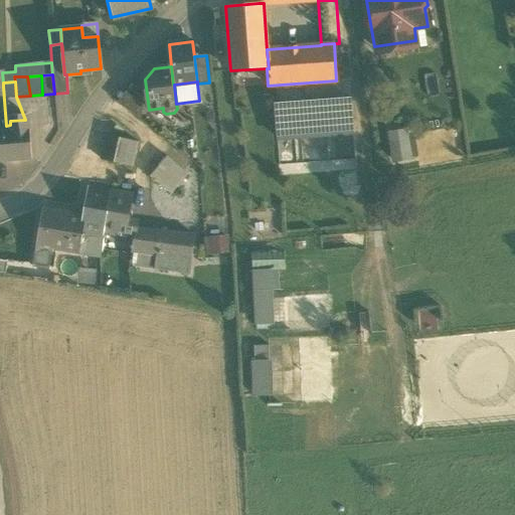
[(122,107),(141,122),(146,122),(145,110),(130,98),(122,107)]
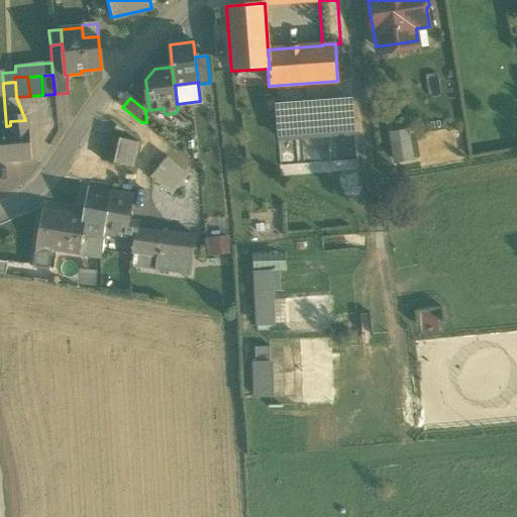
[(352,99),(275,105),(276,121),(277,137),(354,132),(352,99)]
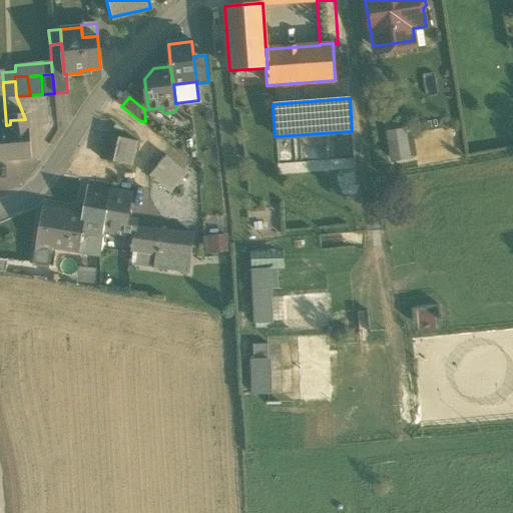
[(0,131),(0,157),(31,155),(29,127),(25,119),(10,120),(10,124),(6,125),(7,131),(0,131)]
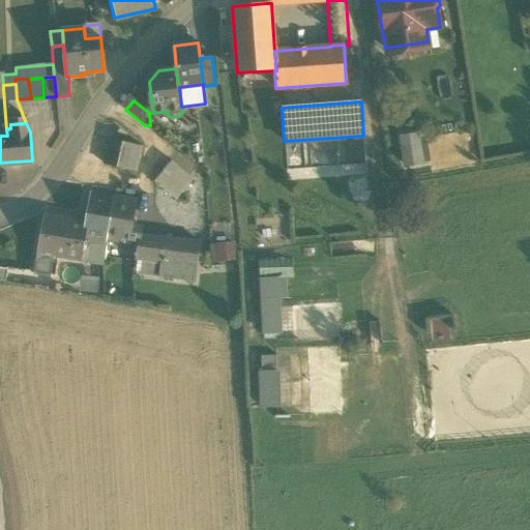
[(424,164),(419,133),(398,136),(403,168),(424,164)]
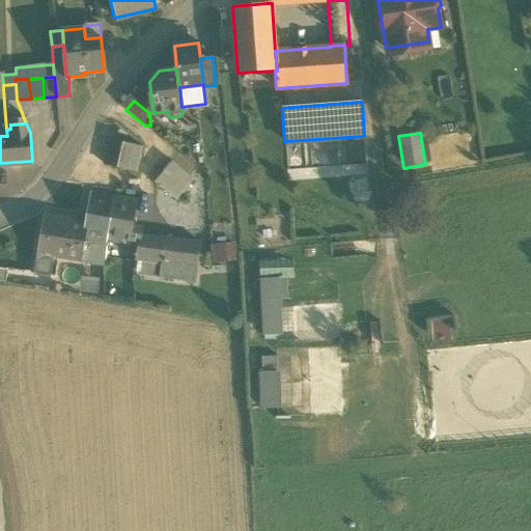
[(105,165),(136,172),(142,146),(111,139),(105,165)]
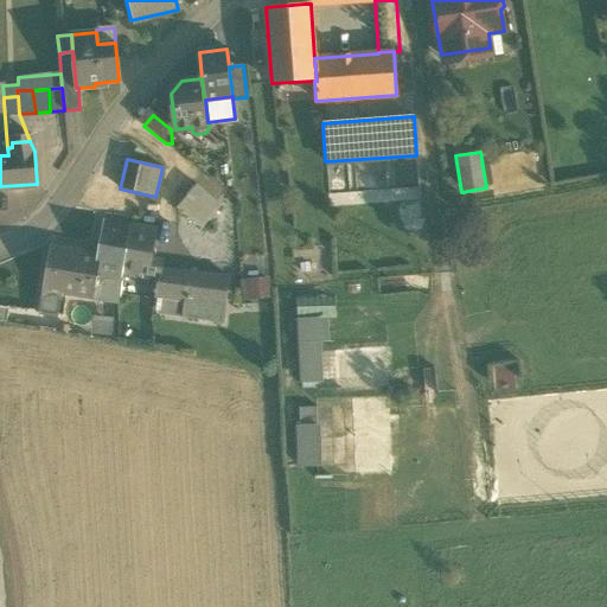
[(177,208),(200,229),(221,204),(197,184),(177,208)]
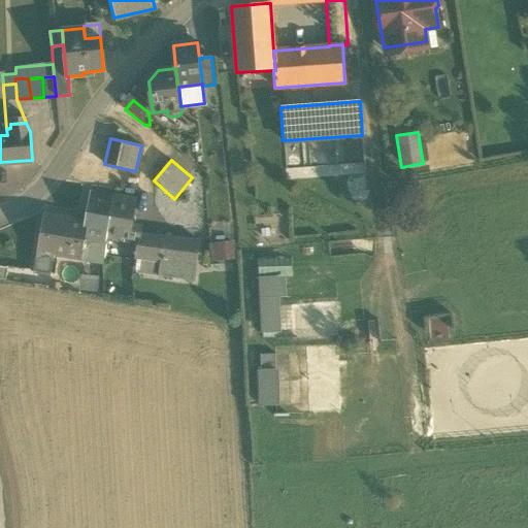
[(106,240),(106,238),(113,195),(90,191),(85,218),(84,236),(87,237),(106,240)]
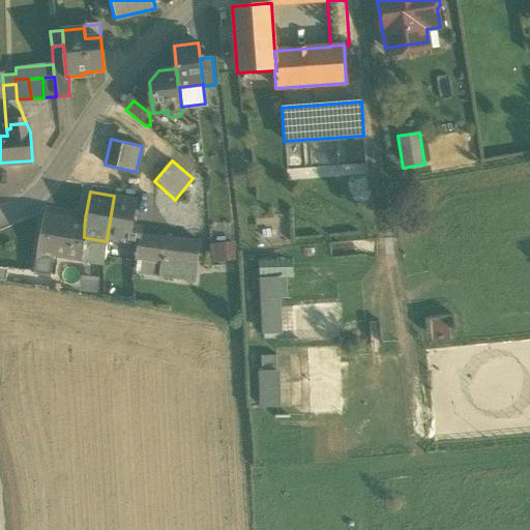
[(107,239),(137,244),(138,244),(140,234),(141,234),(142,227),(133,226),(137,200),(114,196),(107,239)]
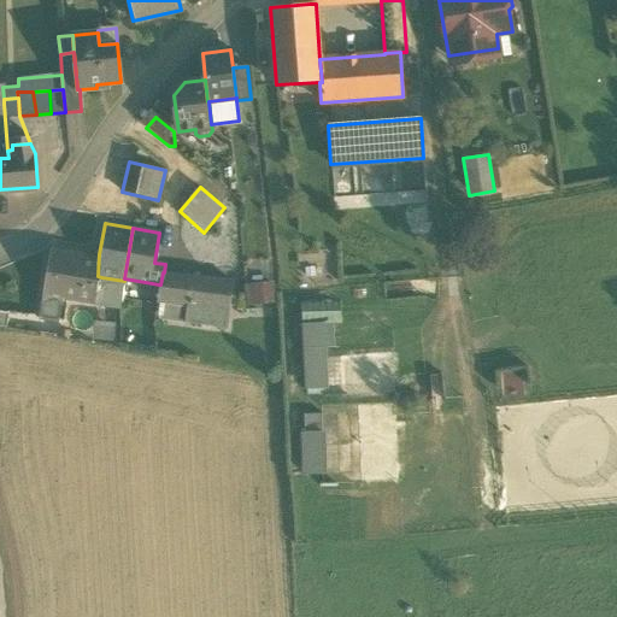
[(97,304),(101,277),(98,276),(99,254),(52,248),(39,321),(59,324),(64,299),(97,304)]
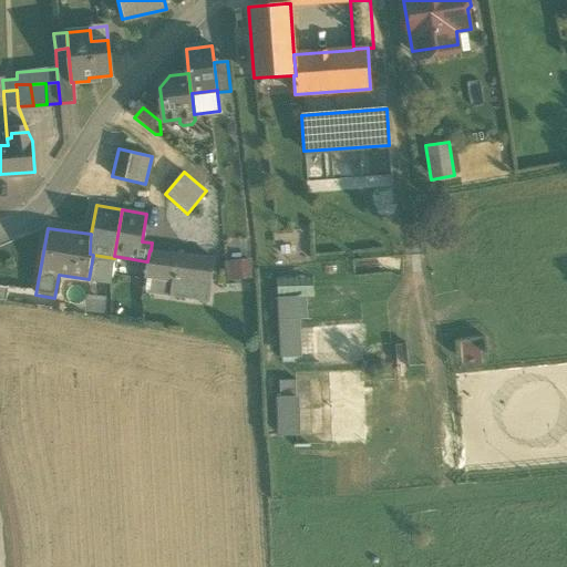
[(214,258),(151,250),(150,250),(147,261),(146,261),(144,276),(150,277),(172,279),(169,294),(169,296),(208,301),(214,258)]
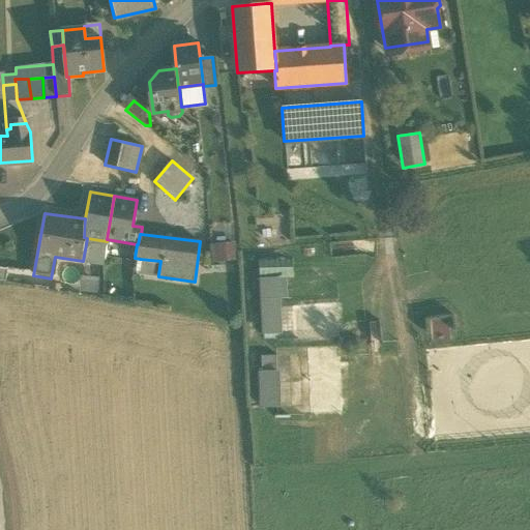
[(234,242),(209,244),(211,265),(236,263),(234,242)]
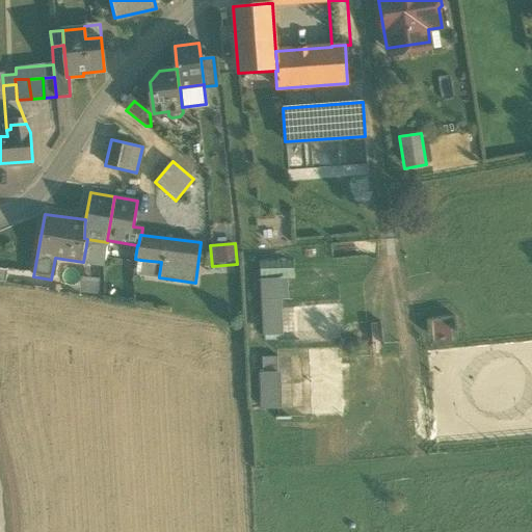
[(161,262),(140,260),(138,271),(159,275),(161,262)]
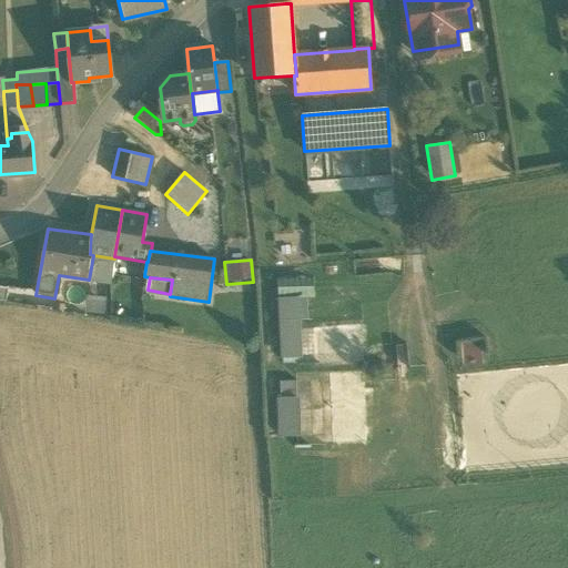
[(313,277),(277,280),(277,297),(307,296),(314,295),(313,277)]
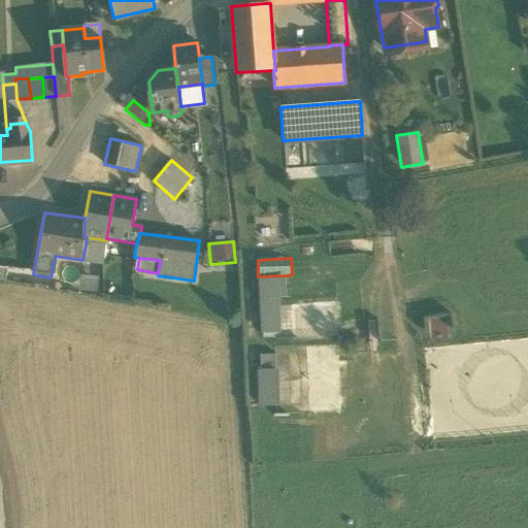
[(279,297),(287,297),(286,275),(258,276),(259,298),(279,297)]
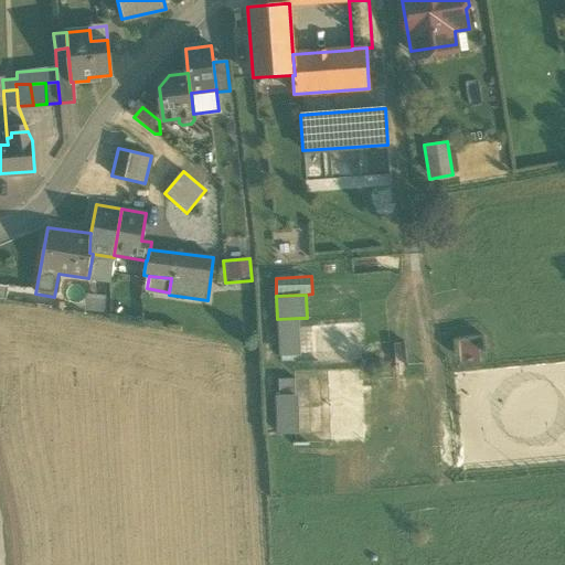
[(301,354),(299,318),(277,319),(279,355),(301,354)]
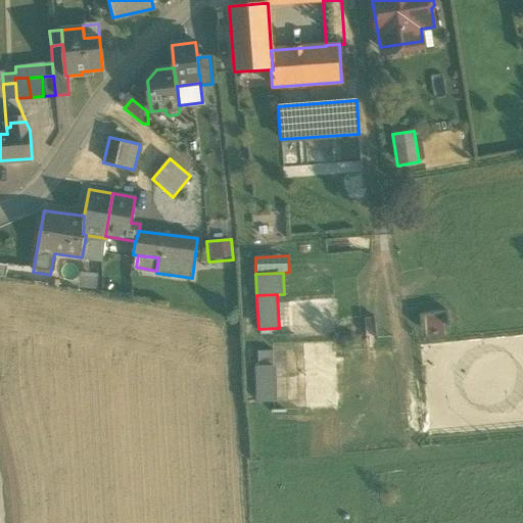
[(424,313),(424,334),(443,334),(442,313),(424,313)]
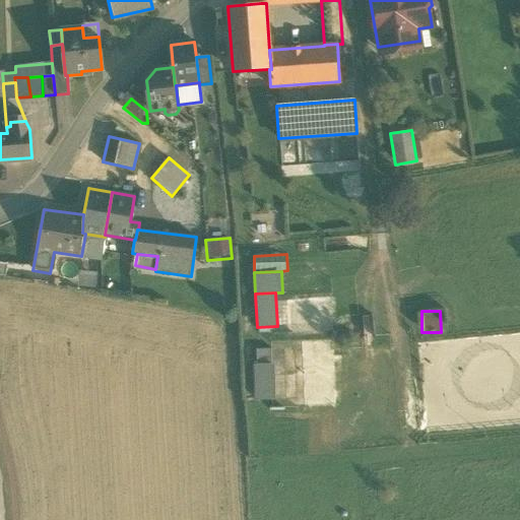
[(270,348),(256,349),(256,364),(271,363),(270,348)]
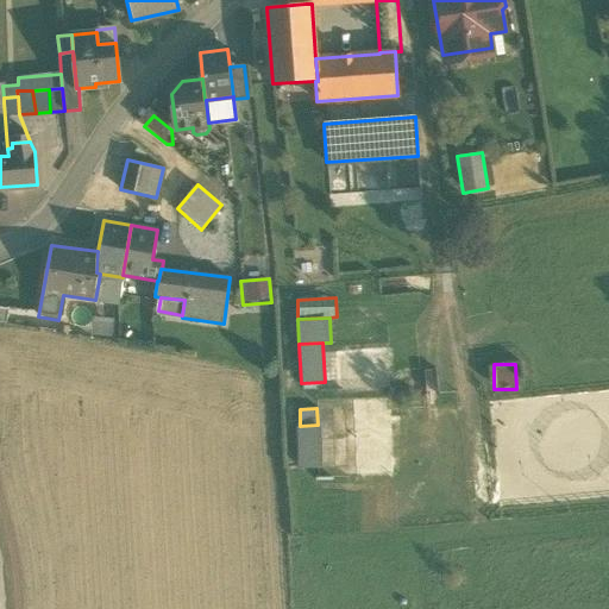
[(300,426),(295,426),(297,468),(324,466),(321,425),(318,425),(300,426)]
